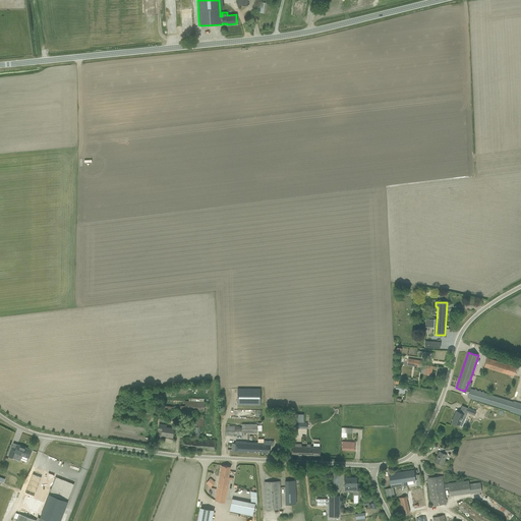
[(486,368),(514,377),(517,368),(486,358),(483,367),(483,369),(486,369),(486,368)]
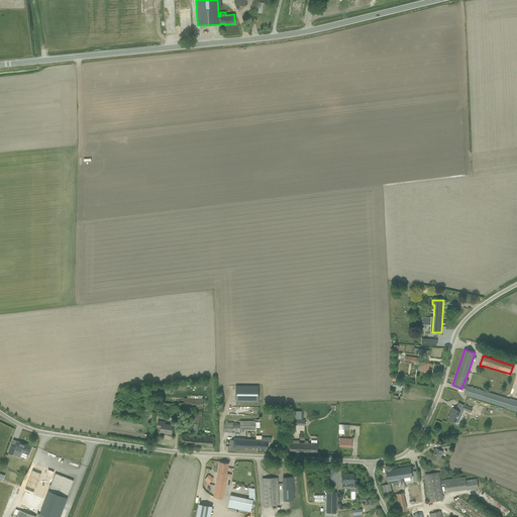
[(423,372),(428,372),(429,364),(421,362),(421,363),(418,362),(419,358),(405,356),(404,362),(420,365),(419,367),(418,371),(423,372)]
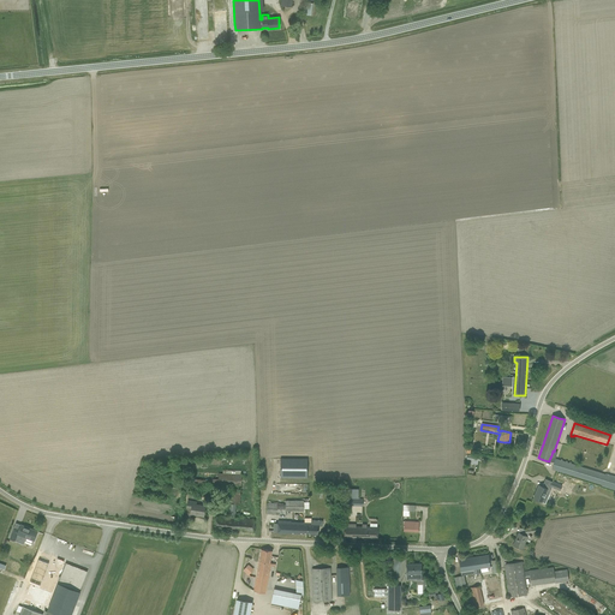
[(467,454),(466,459),(470,460),(470,464),(476,465),(476,461),(479,461),(481,457),(467,454)]
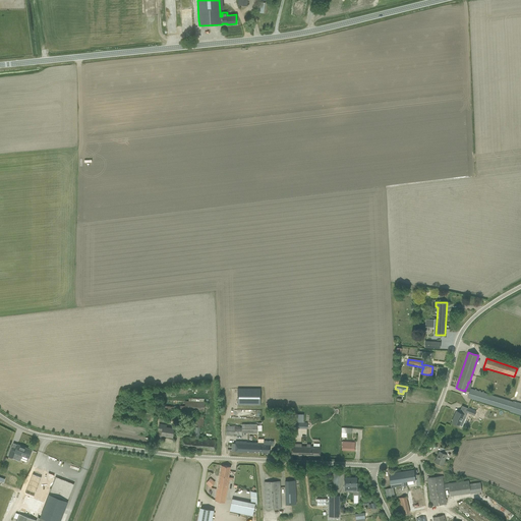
[(237,405),(261,405),(261,389),(238,389),(237,405)]
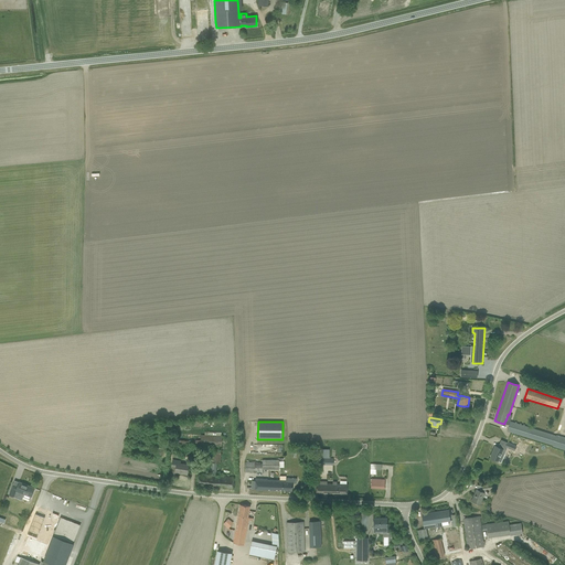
[(553,446),(564,449),(564,437),(556,435),(556,436),(510,422),(508,432),(553,446)]
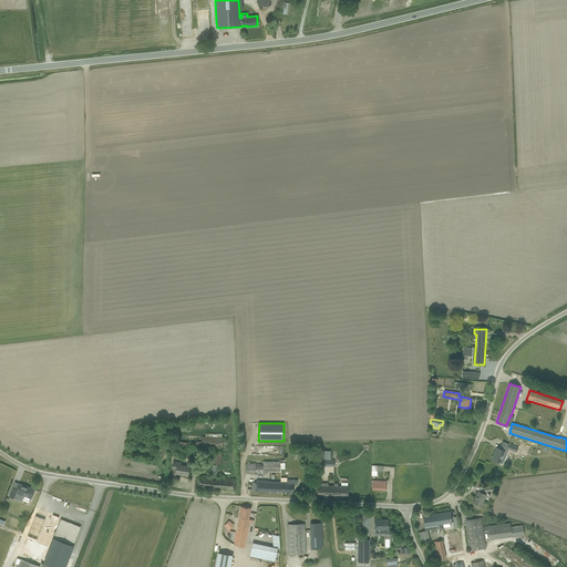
[(176,441),(175,445),(222,449),(222,447),(222,442),(223,437),(222,437),(223,434),(212,433),(212,434),(209,434),(206,434),(206,436),(202,436),(202,439),(197,437),(196,441),(196,442),(195,442),(176,441)]
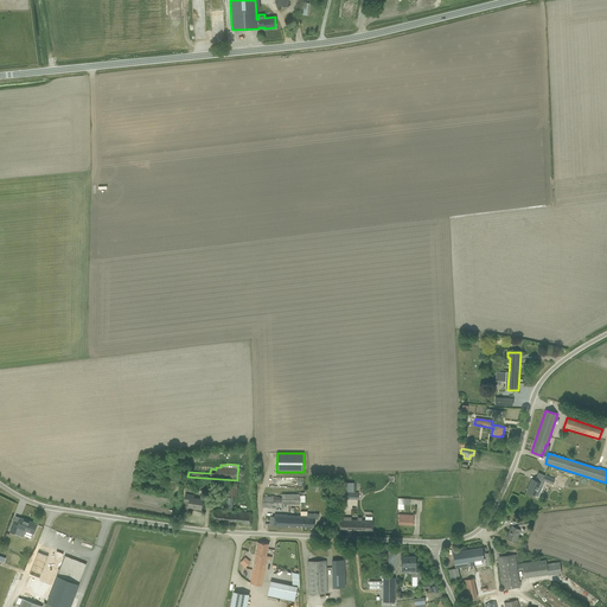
[(526,492),(538,497),(544,484),(541,483),(542,479),(536,477),(535,480),(532,479),(526,492)]
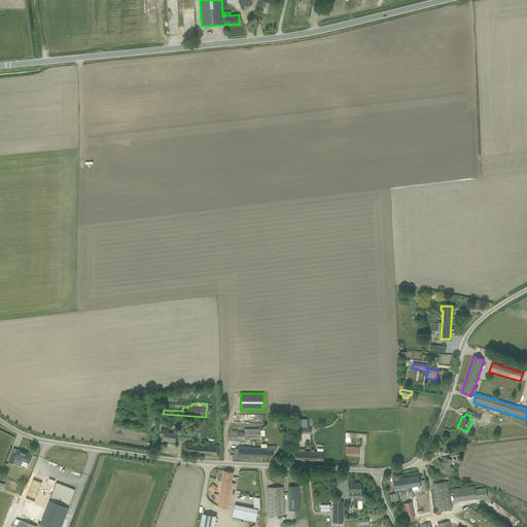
[(184,447),(183,452),(205,455),(205,454),(208,454),(208,455),(217,456),(218,445),(213,445),(202,444),(203,432),(206,432),(206,420),(198,420),(197,432),(197,435),(196,444),(184,443),(184,447)]
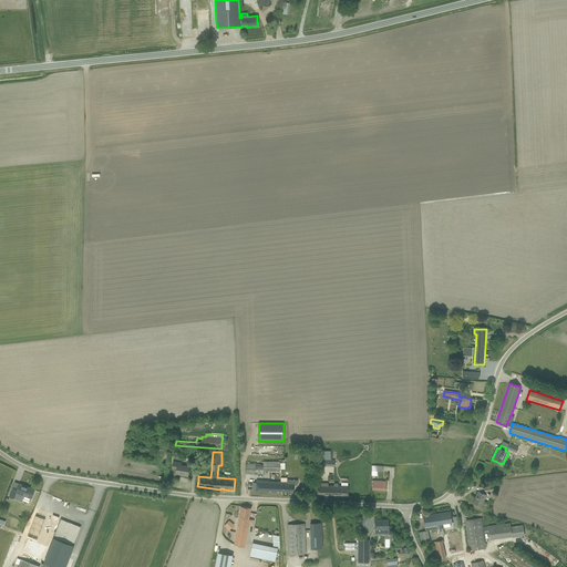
[(176,474),(181,475),(181,474),(187,475),(188,470),(189,466),(181,465),(181,463),(174,461),(173,463),(173,468),(176,468),(176,474)]
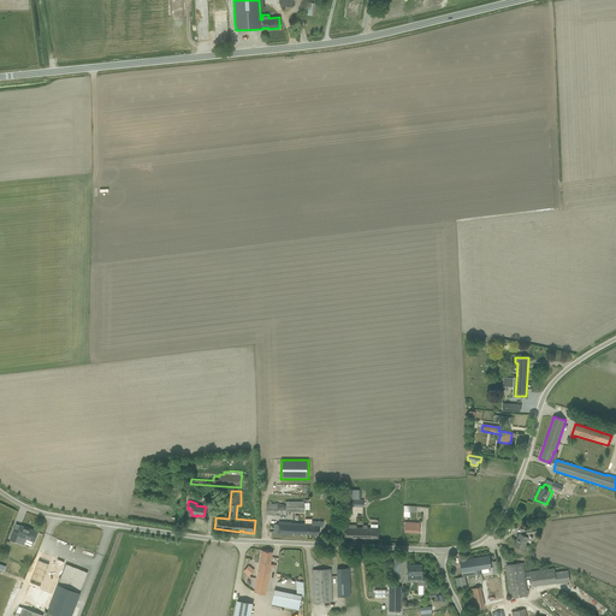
[(267,515),(286,515),(286,511),(304,511),(304,502),(285,502),(286,505),(284,505),(284,504),(267,504),(267,515)]
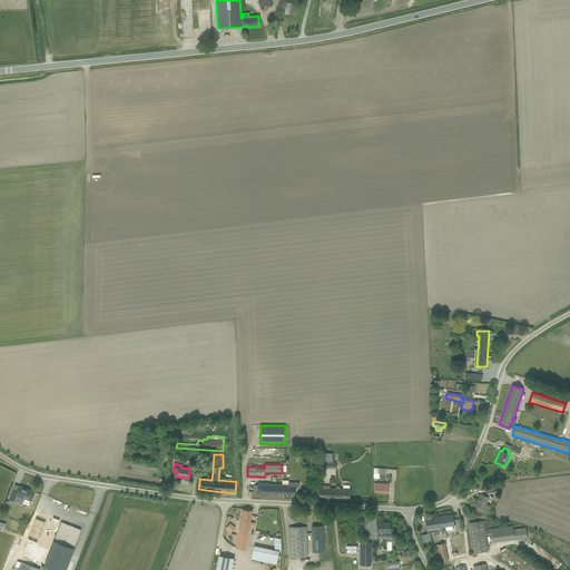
[(374,468),(374,478),(379,478),(379,473),(384,473),(384,469),(374,468)]
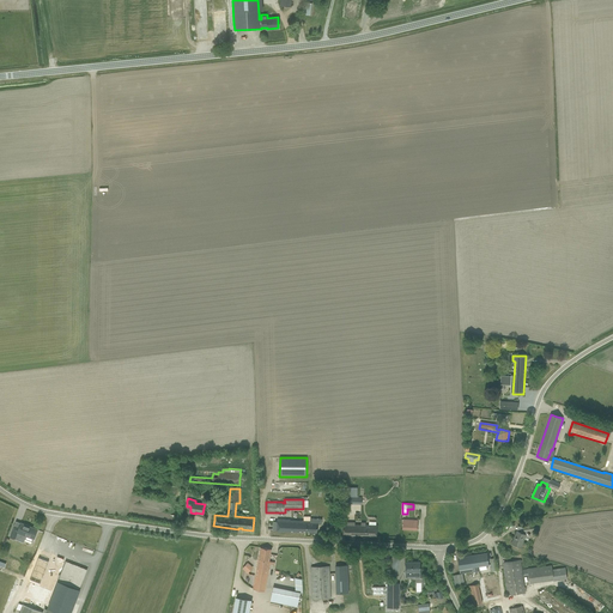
[(277,530),(317,533),(317,525),(322,525),(323,520),(304,519),(304,521),(277,520),(277,522),(273,522),(273,530),(277,530)]
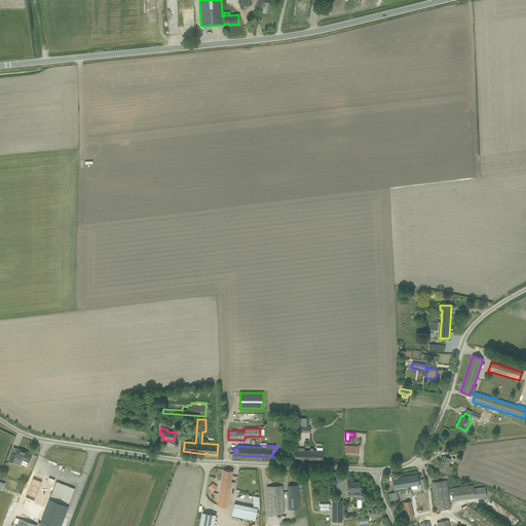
[(345,454),(358,455),(359,447),(345,446),(345,454)]
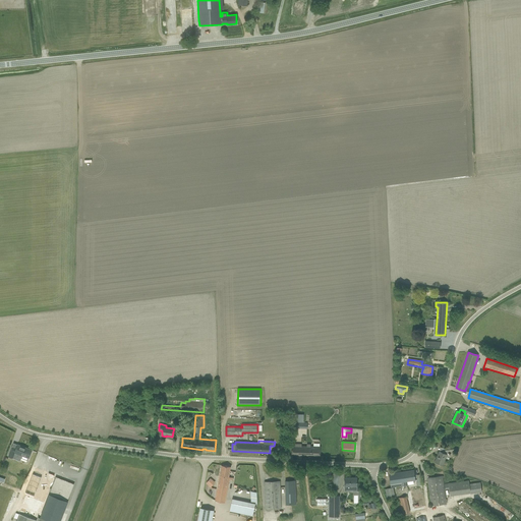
[(10,452),(8,456),(16,459),(17,456),(21,458),(22,455),(29,458),(30,455),(32,450),(20,446),(13,443),(12,447),(10,452)]
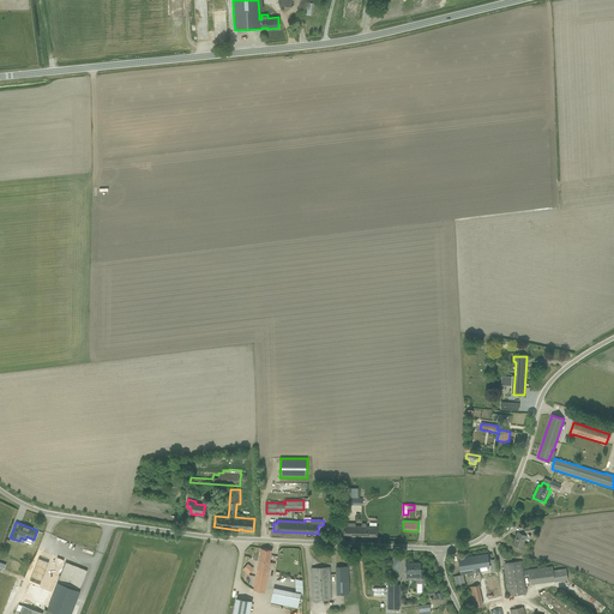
[(343,530),(343,536),(377,537),(378,531),(378,527),(377,527),(369,527),(366,527),(366,523),(361,523),(361,525),(356,525),(356,523),(348,523),(348,527),(343,527),(343,530)]
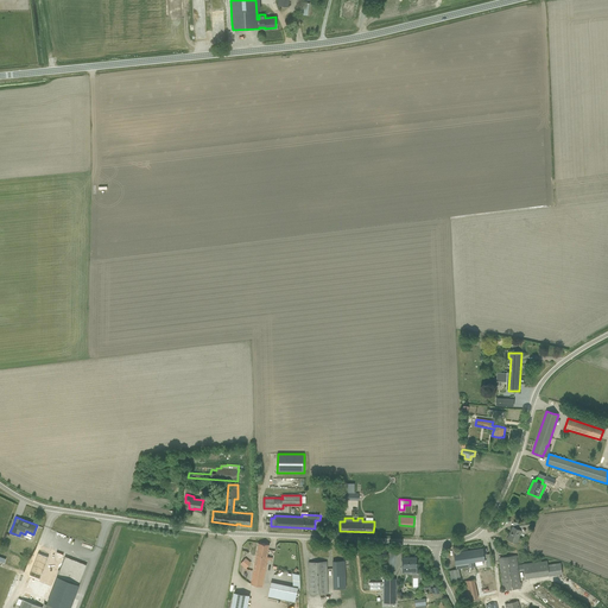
[(513,542),(517,543),(520,534),(524,537),(526,531),(523,529),(523,527),(530,526),(529,520),(519,523),(519,527),(519,529),(513,526),(507,539),(513,542)]
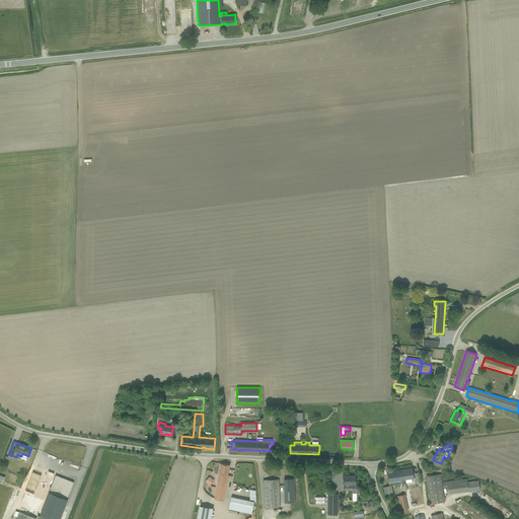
[(215,500),(224,501),(228,475),(229,465),(220,463),(220,468),(215,500)]
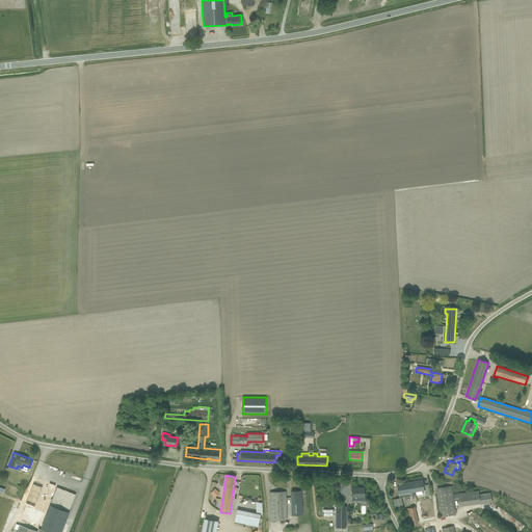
[(397,483),(399,498),(410,496),(410,497),(416,496),(416,491),(424,490),(423,480),(397,483)]
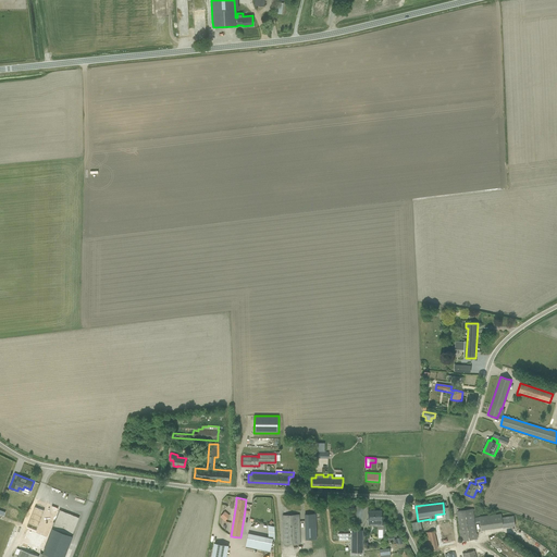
[(478,533),(477,534),(472,509),(457,511),(461,541),(477,539),(477,536),(479,536),(478,533)]
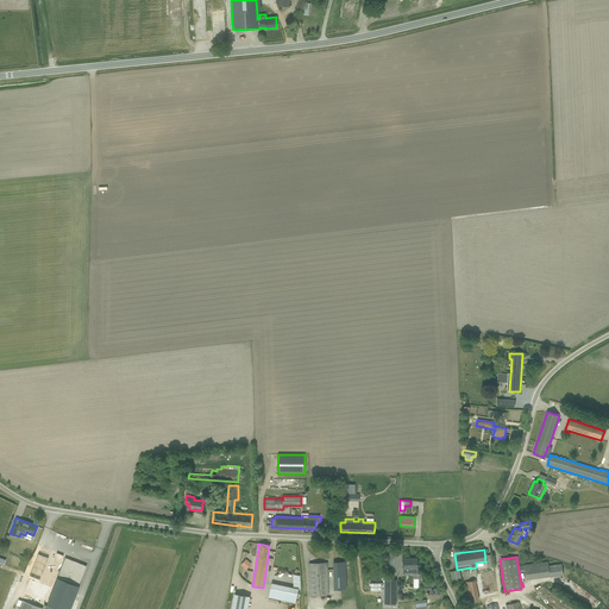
[(69,608),(86,566),(64,558),(44,608),(69,608)]
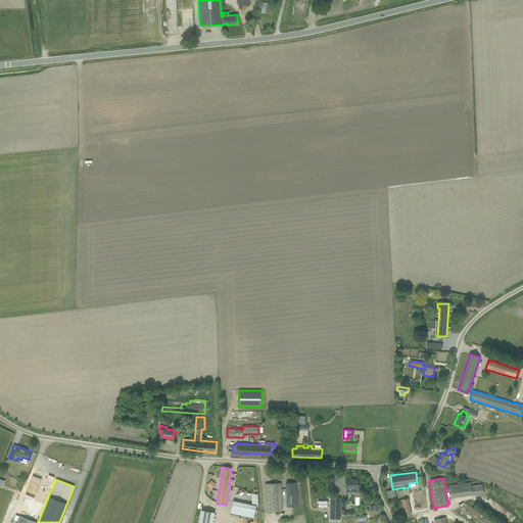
[(211,489),(216,483),(210,479),(206,485),(211,489)]
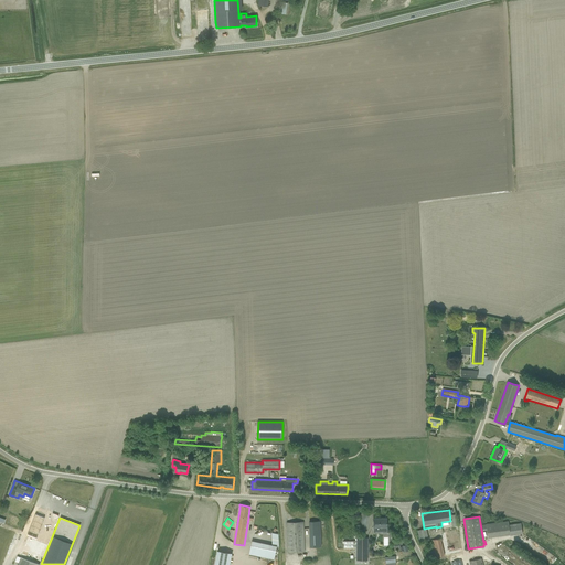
[(373,518),(373,533),(387,533),(387,518),(373,518)]
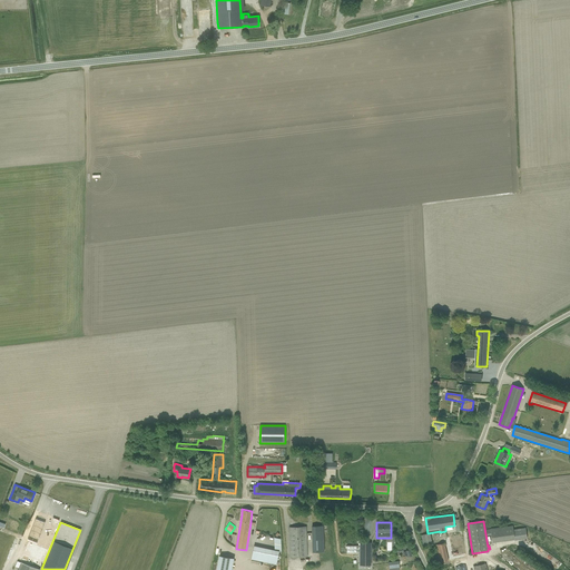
[(0,569),(1,569),(15,531),(0,526),(0,569)]
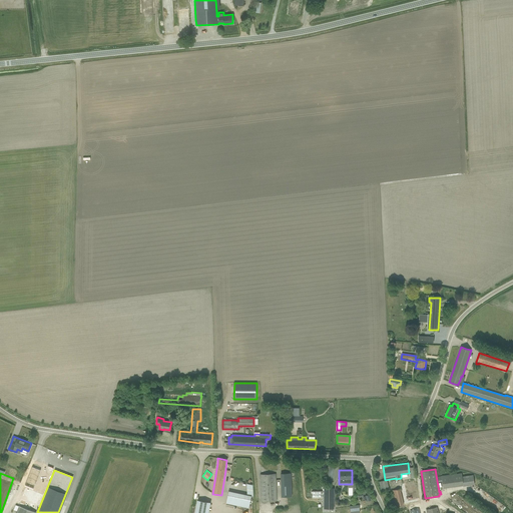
[(281,474),(282,497),(292,497),(291,473),(281,474)]
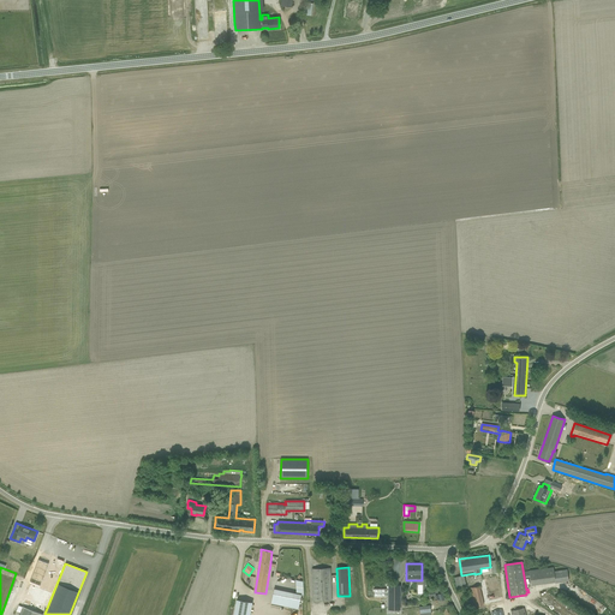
[(554,571),(554,567),(529,571),(530,578),(531,585),(555,581),(555,583),(568,580),(566,569),(554,571)]
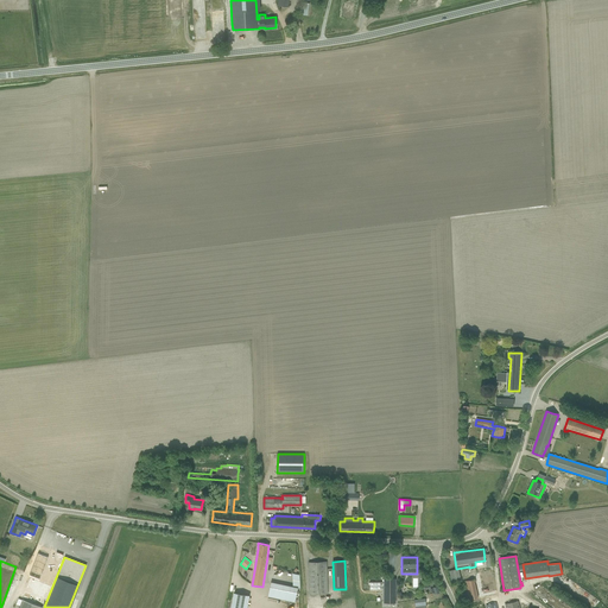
[(309,563),(310,594),(328,593),(327,562),(309,563)]
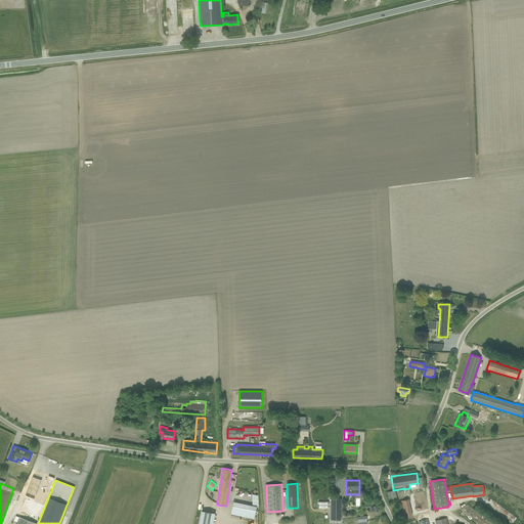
[(387,492),(389,501),(397,499),(395,490),(387,492)]
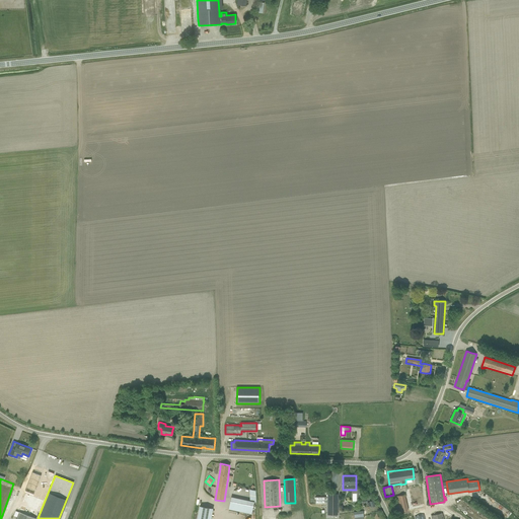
[(249,499),(231,497),(229,509),(252,513),(254,502),(256,490),(250,489),(249,499)]
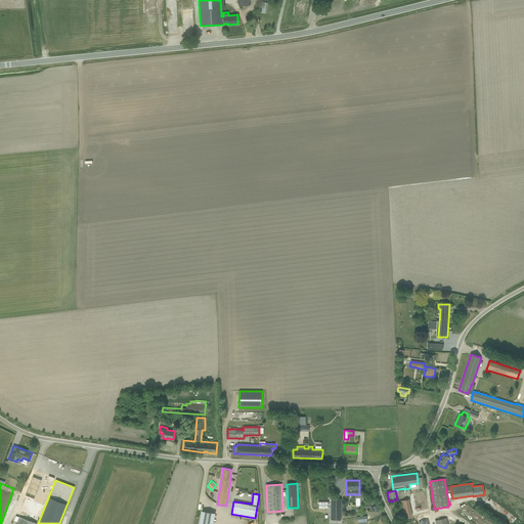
[(332,520),(341,520),(341,498),(332,498),(332,520)]
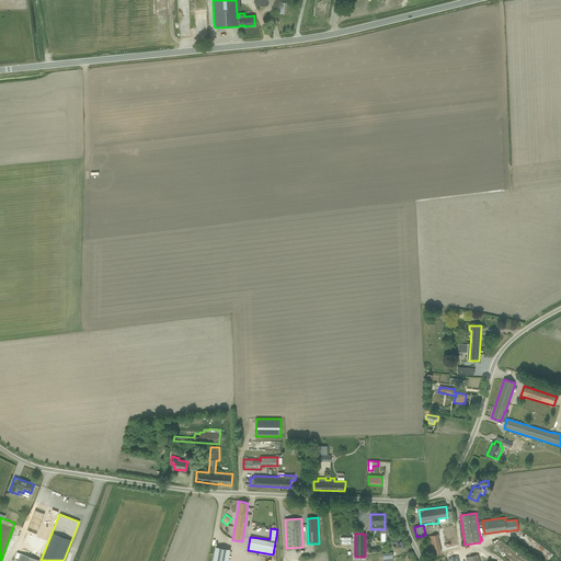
[(430,536),(433,553),(442,551),(438,534),(430,536)]
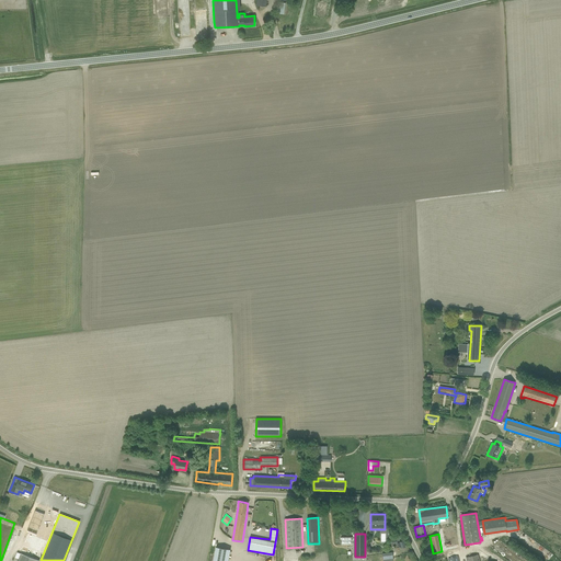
[(215,546),(213,560),(228,560),(230,548),(215,546)]
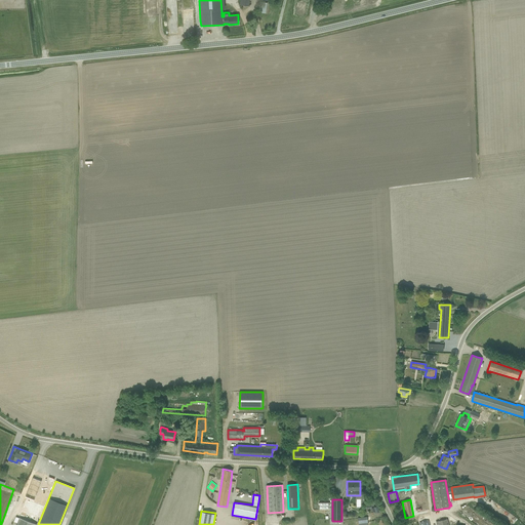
All buildings are outlined.
